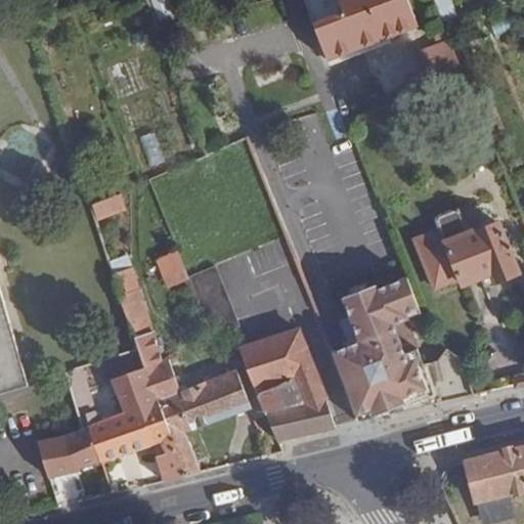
[(339,0),(304,0),(313,23),(343,11),(339,0)]
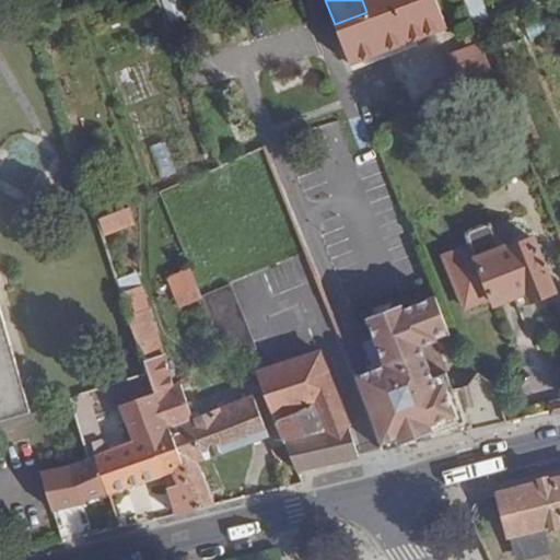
[(335,24),(350,65),(416,39),(412,31),(444,19),(436,0),(362,0),(366,12),(335,24)]
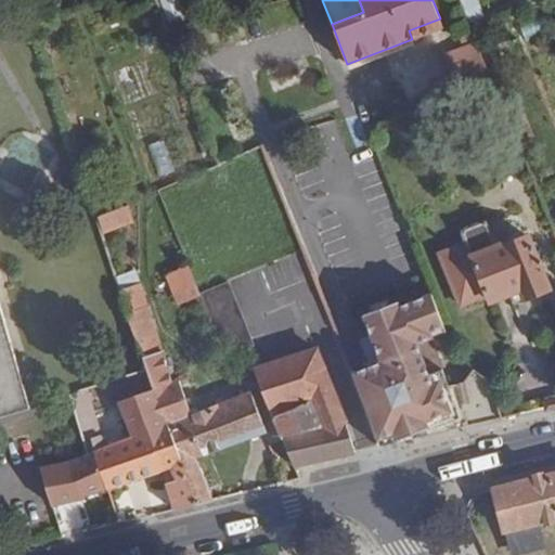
[(412,39),(347,64),(350,71),(415,46),(412,39)]
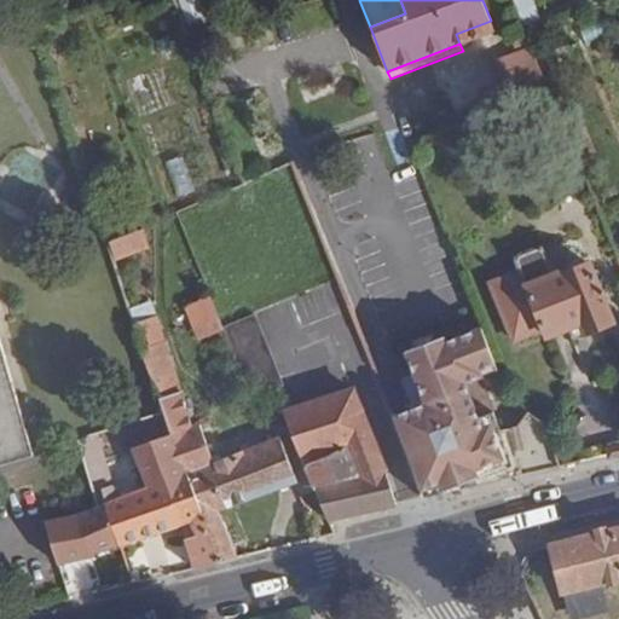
[(143,231),(111,243),(116,259),(149,247),(143,231)]
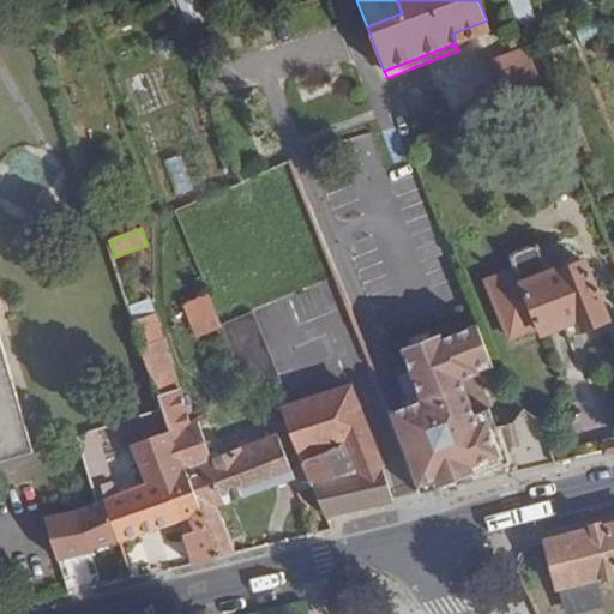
[(546,244),(530,250),(540,272),(549,269),(552,274),(558,271),(546,244)]
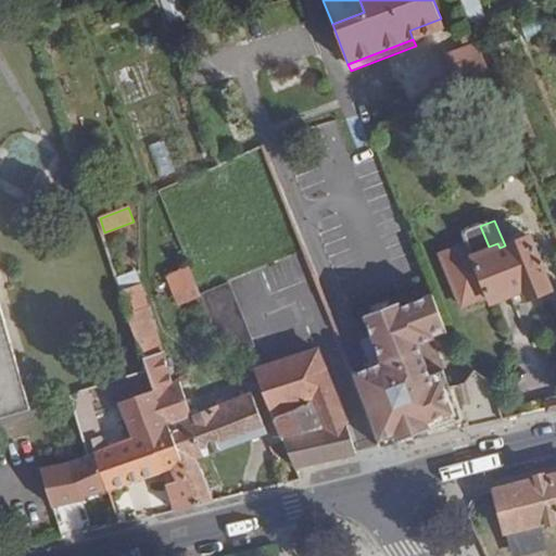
[(438,255),(456,300),(484,288),(489,299),(491,303),(521,291),(526,301),(552,290),(529,236),(505,245),(500,248),(497,243),(489,247),(480,226),(459,235),(464,244),(438,255)]
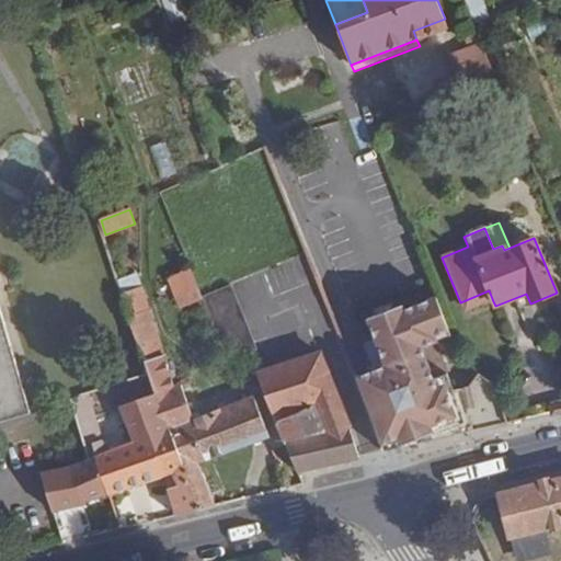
[(176,311),(201,302),(190,270),(165,278),(176,311)]
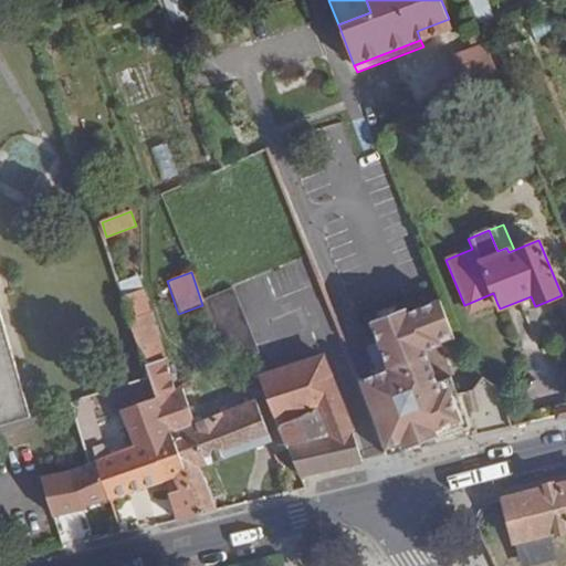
[(140,280),(119,286),(123,296),(144,290),(140,280)]
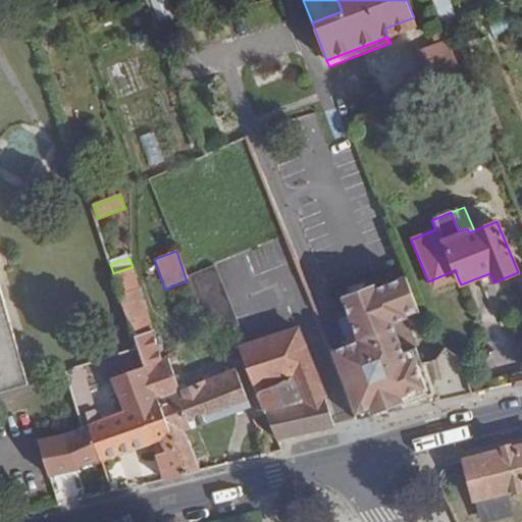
[(214,266),(188,276),(211,336),(232,328),(238,325),(214,266)]
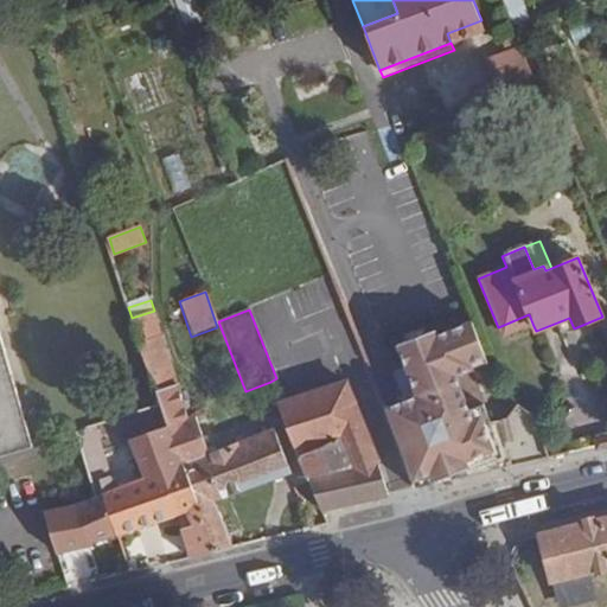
[(154,311),(132,318),(159,404),(166,426),(167,427),(217,551),(234,547),(224,523),(212,500),(292,471),(275,428),(210,454),(196,416),(189,419),(154,311)]
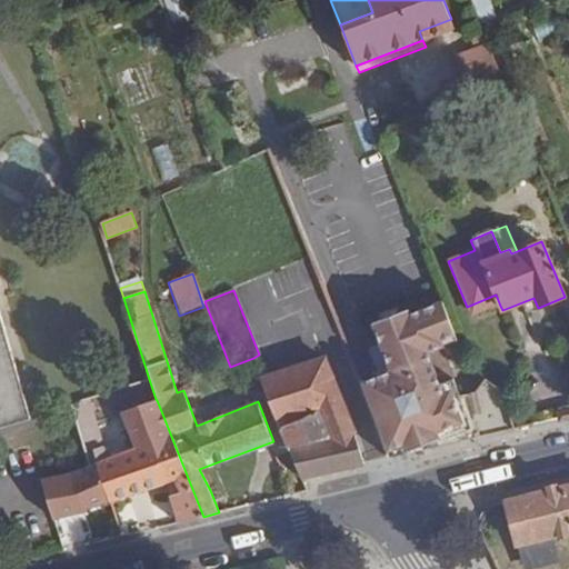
[(496,295),(467,307),(471,318),(500,306),(496,295)]
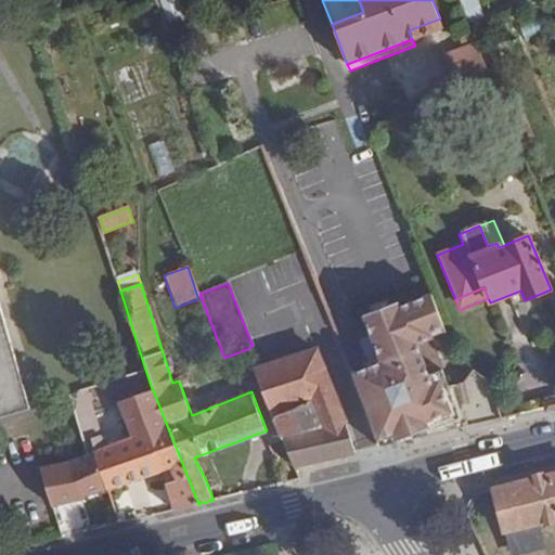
[(457,429),(504,422),(491,388),(475,375),(465,388),(452,392),(443,369),(434,344),(435,343),(433,338),(448,332),(433,295),(400,307),(398,302),(365,314),(373,335),(384,362),(373,366),(361,371),(352,374),(364,404),(372,422),(378,447),(388,444),(398,443),(457,429)]
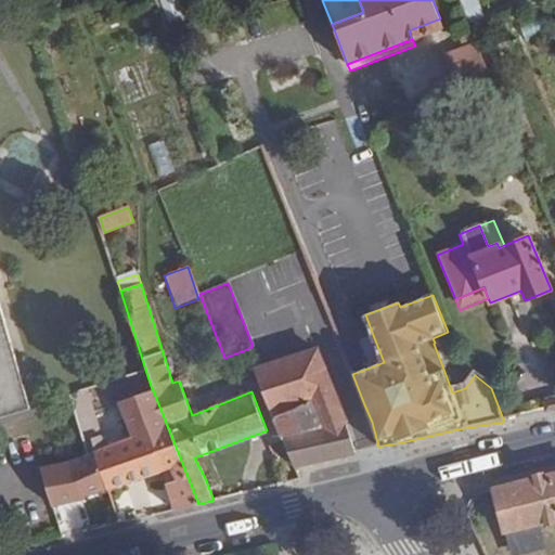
[(0,416),(30,408),(0,304),(0,416)]
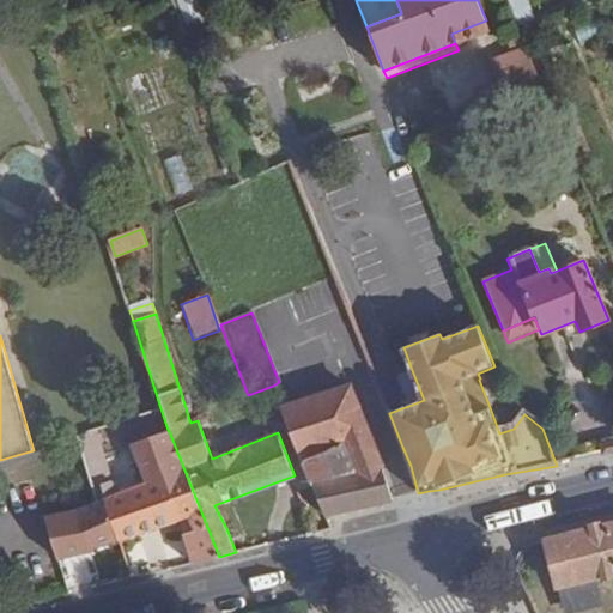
[(400,375),(412,405),(424,400),(412,370),(400,375)]
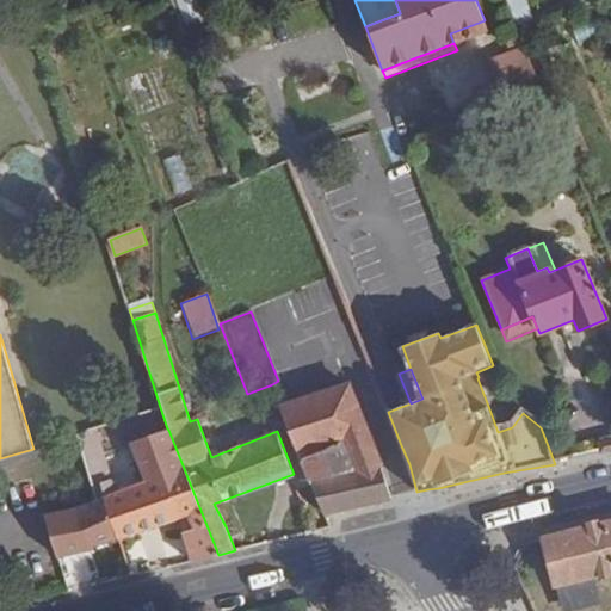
[(376,454),(349,384),(328,392),(345,439),(353,462),(376,454)]
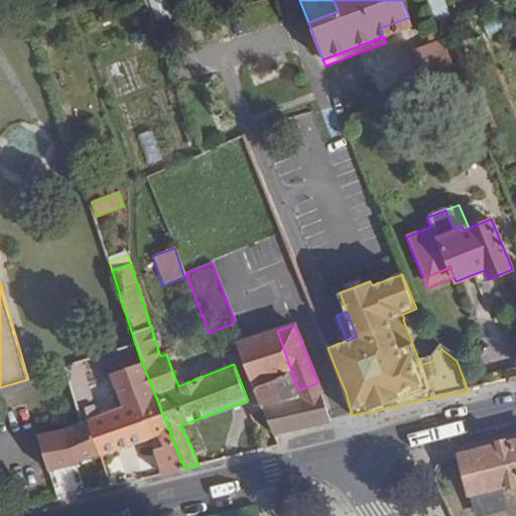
[(277,331),(238,345),(254,387),(291,371),(277,331)]
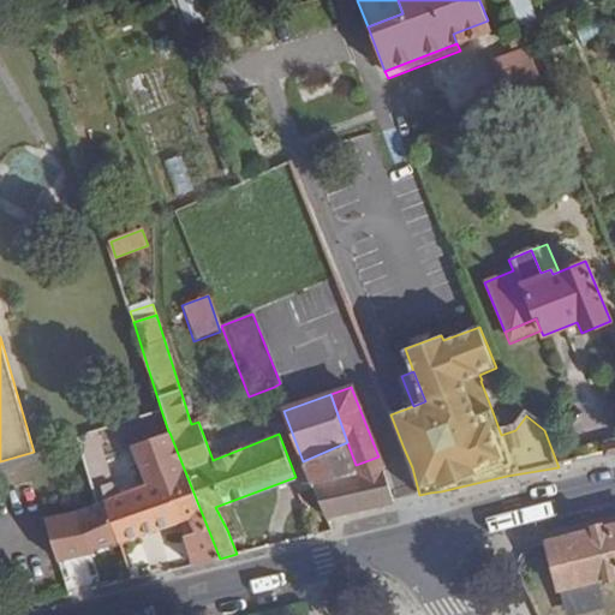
[(117,497),(96,430),(78,435),(97,502),(103,499),(119,541),(180,519),(189,517),(195,532),(184,537),(192,566),(220,559),(169,433),(168,431),(133,446),(149,485),(117,497)]
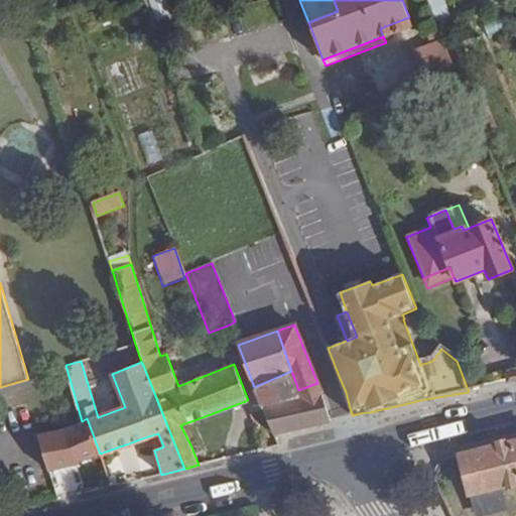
[(291,371),(254,387),(262,408),(300,398),(298,390),(291,371)]
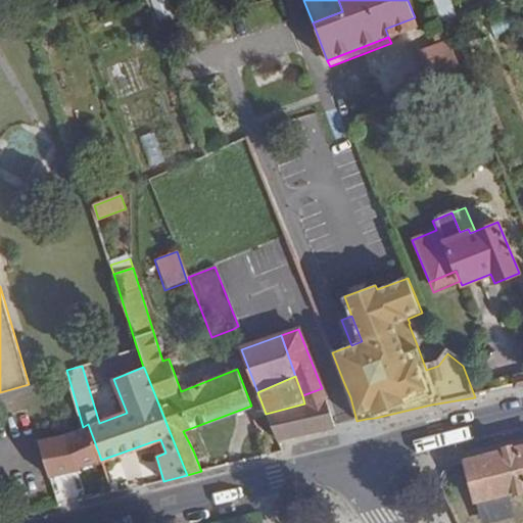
[(304,403),(266,414),(276,440),(334,427),(322,388),(302,395),(304,403)]
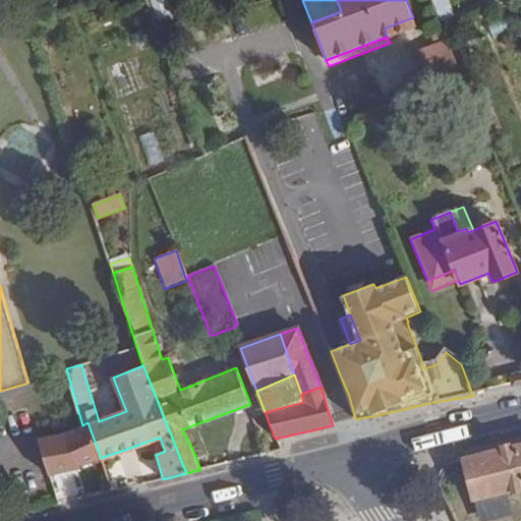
[(41,447),(48,473),(79,467),(78,465),(101,458),(88,422),(82,425),(64,433),(38,437),(41,447)]
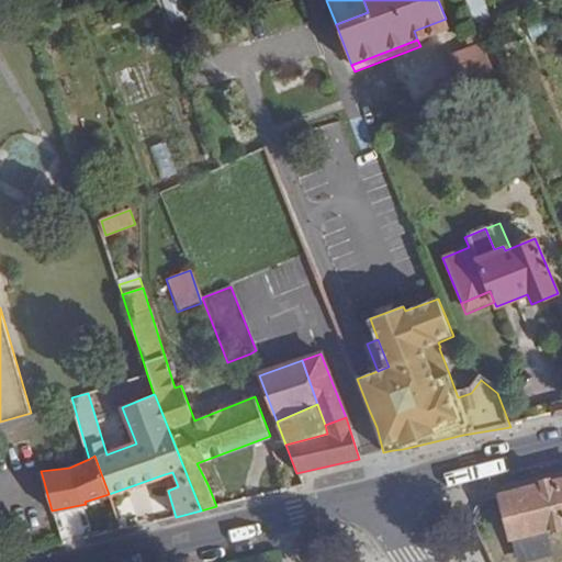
[(561,479),(499,495),(510,539),(512,538),(549,529),(561,526),(561,479)]
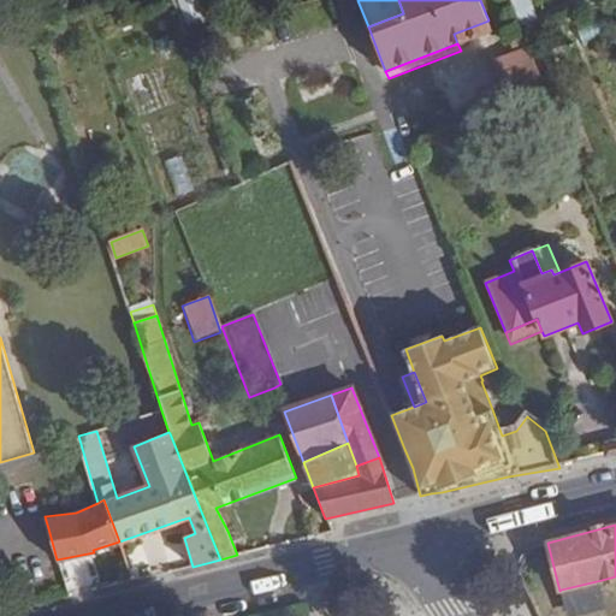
[(602,580),(561,590),(568,615),(609,604),(602,580)]
